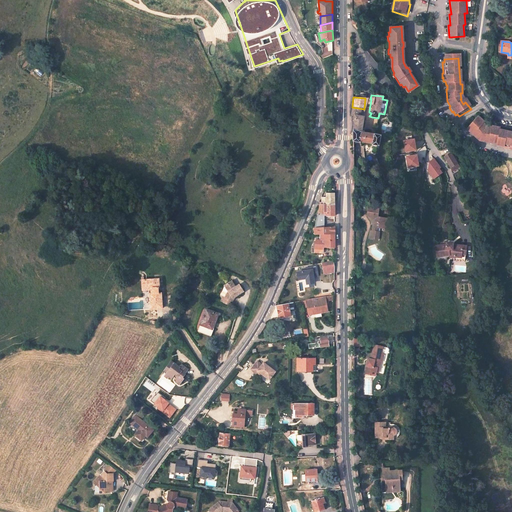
[(354,116),(363,117),(364,110),(364,109),(352,107),(351,115),(354,116)]
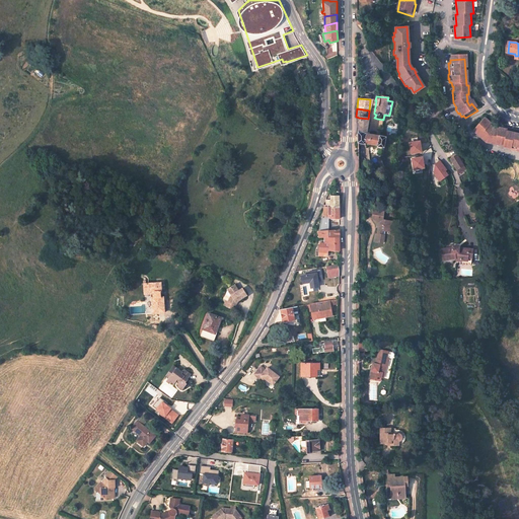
[(383,148),(385,137),(367,134),(368,132),(366,132),(368,119),(359,118),(357,140),(357,144),(383,148)]
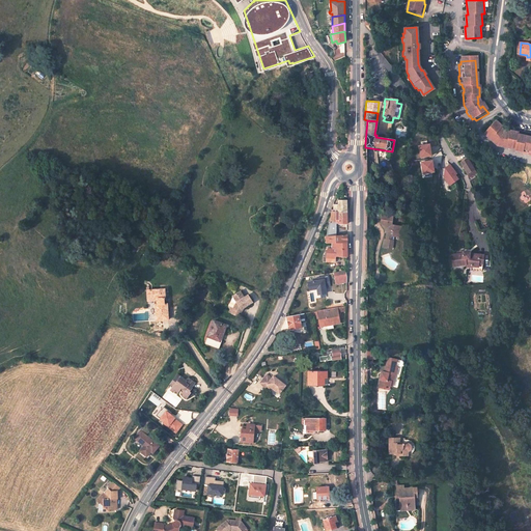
[(503,130),(496,123),(485,135),(488,137),(488,138),(497,146),(503,147),(503,150),(507,151),(508,149),(512,150),(513,148),(516,150),(518,151),(521,151),(520,154),(530,156),(530,140),(520,137),(520,136),(510,134),(509,136),(505,135),(506,134),(504,134),(502,132),(503,130)]
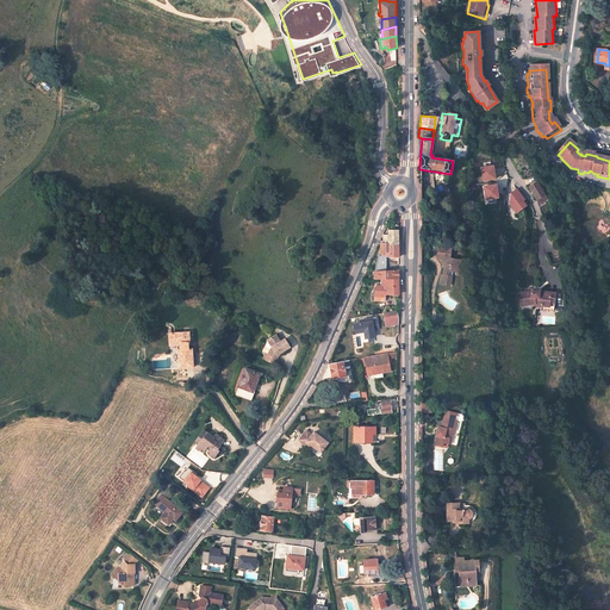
[(493,165),(480,167),(483,181),(496,179),(493,165)]
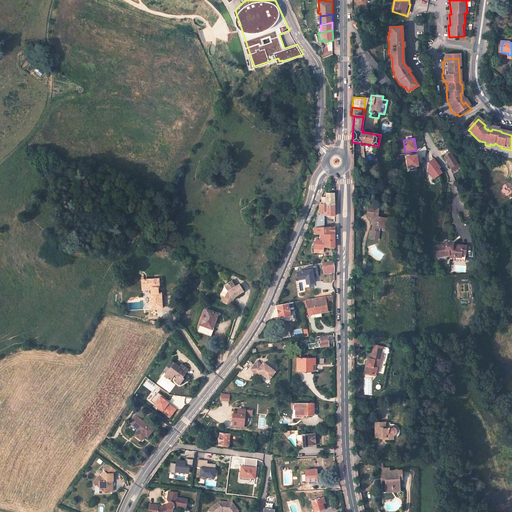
[(460,167),(451,152),(444,156),(453,172),(460,167)]
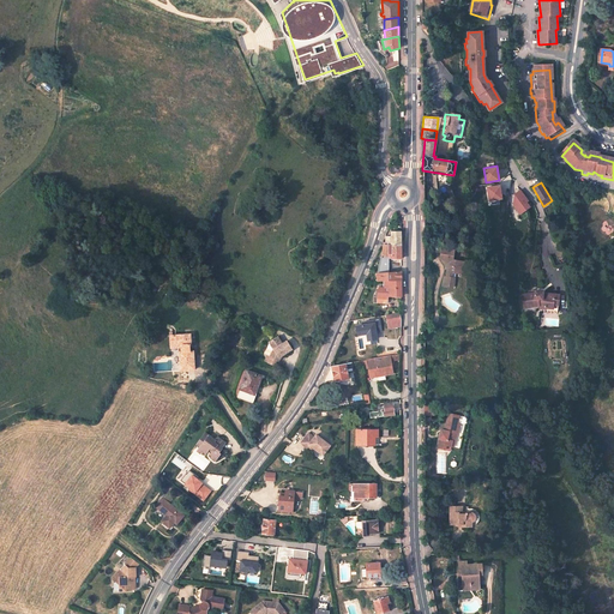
[(500,185),(487,187),(489,200),(501,199),(500,185)]
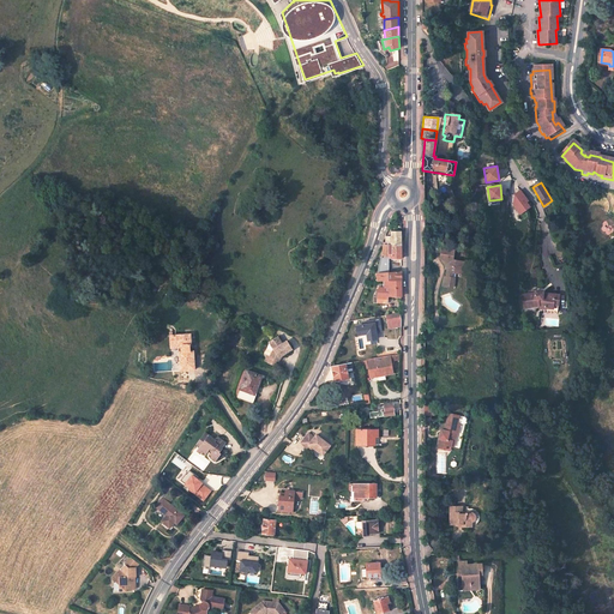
[(521,190),(515,194),(513,205),(521,215),(530,206),(527,202),(529,200),(521,190)]
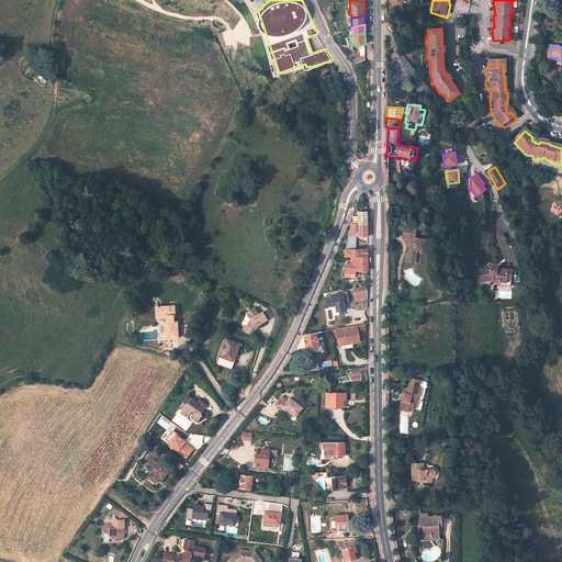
[(356,248),(356,234),(359,234),(360,236),(368,236),(368,223),(356,224),(352,225),(345,248),(356,248)]
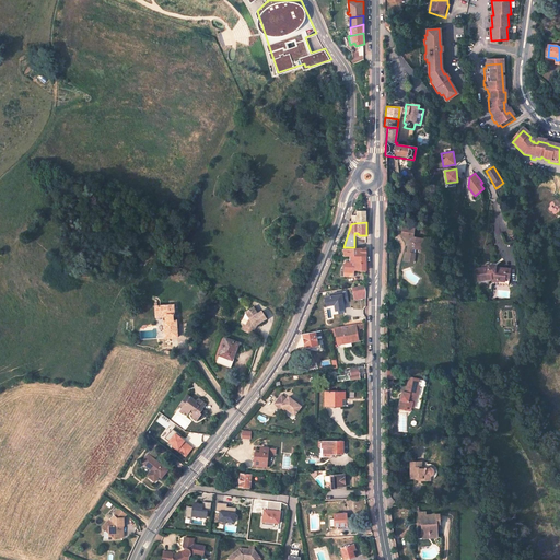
[(415,226),(403,224),(400,234),(407,242),(406,252),(413,253),(415,247),(421,248),(423,236),(413,235),(415,226)]
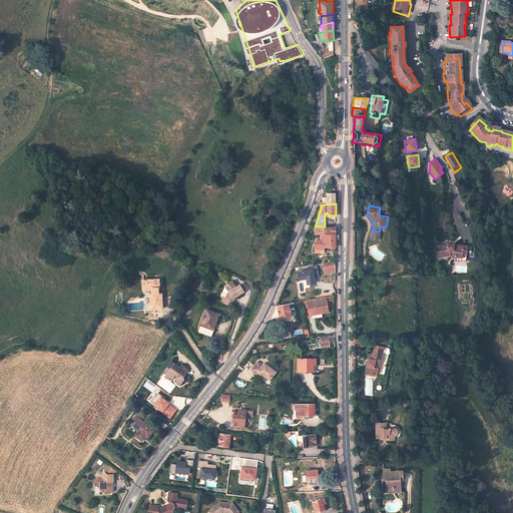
[(325,226),(315,226),(315,235),(319,234),(336,233),(336,225),(325,226)]
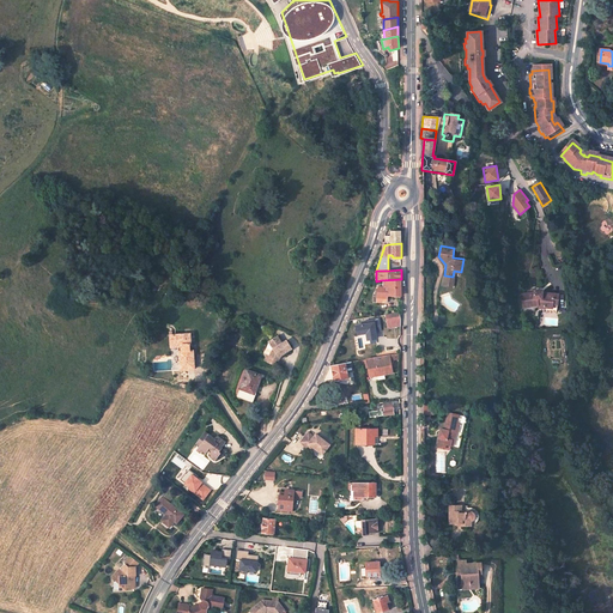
[(453,277),(444,275),(441,279),(439,286),(451,287),(453,278),(453,277)]
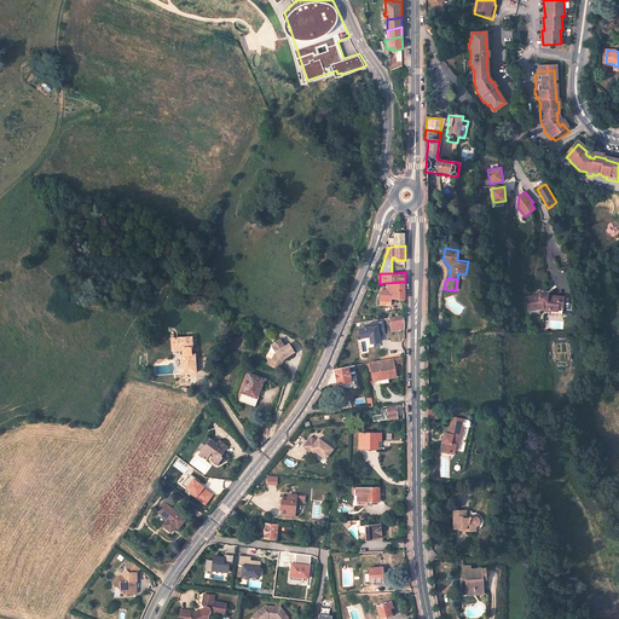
[(385,289),(379,289),(380,300),(391,300),(391,291),(394,291),(395,296),(405,298),(405,282),(385,283),(385,289)]
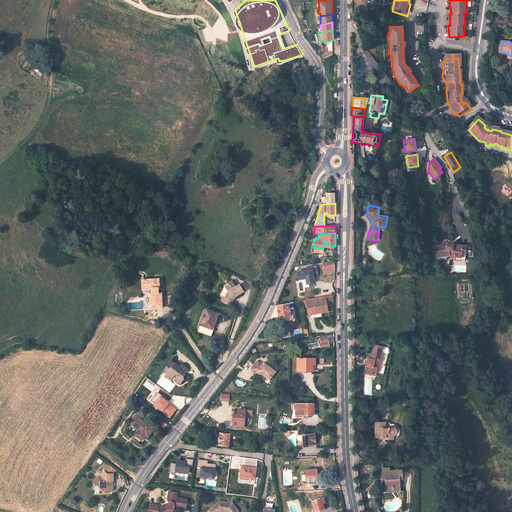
[(453,243),(445,242),(445,244),(434,245),(436,258),(449,256),(449,258),(451,258),(451,259),(465,261),(467,245),(453,244),(453,243)]
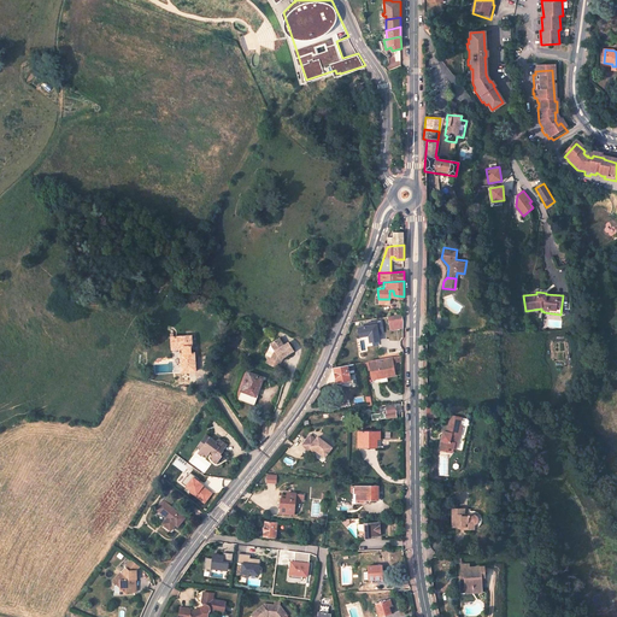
[(371,344),(382,342),(381,334),(385,333),(383,321),(370,322),(370,325),(360,327),(362,339),(370,338),(371,344)]
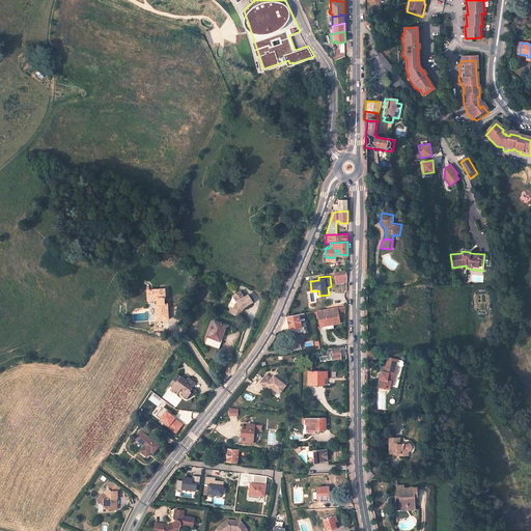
[(164,287),(146,288),(147,299),(158,299),(159,303),(155,303),(156,318),(168,317),(167,302),(163,302),(163,298),(165,298),(164,287)]
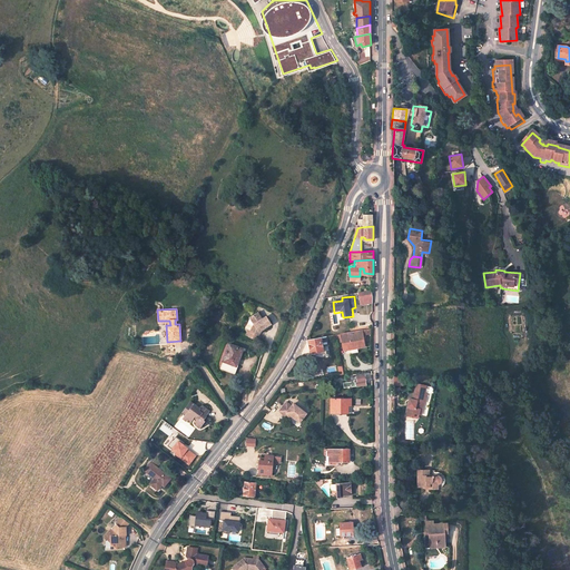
[(259,332),(272,324),(267,316),(264,318),(259,312),(251,317),(255,324),(252,331),(259,335),(261,333),(259,332)]
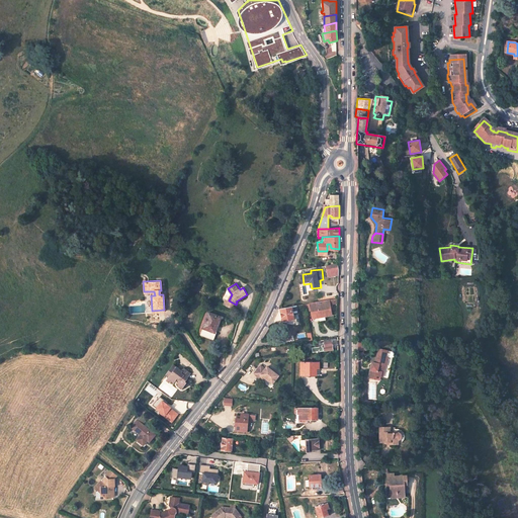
[(310,303),(313,318),(332,314),(331,304),(332,304),(332,297),(310,303)]
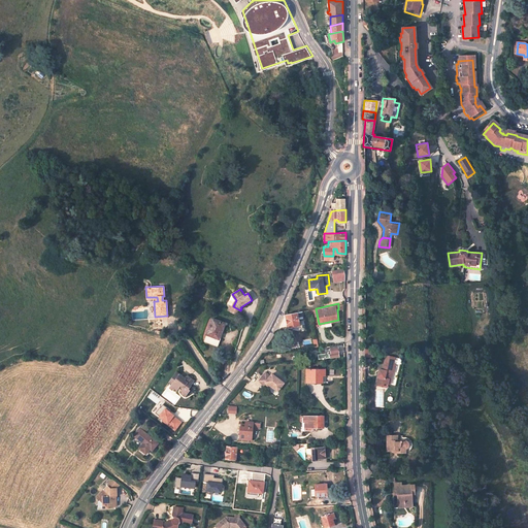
[(287,314),(289,328),(301,325),(298,311),(287,314)]
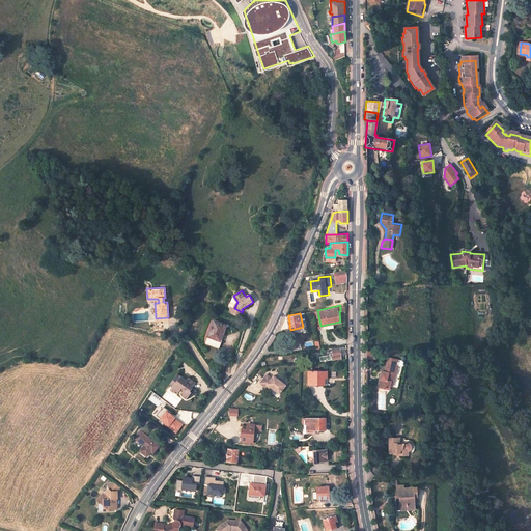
[(225,325),(214,319),(205,343),(206,344),(216,348),(219,347),(222,341),(221,341),(221,340),(220,340),(225,325)]
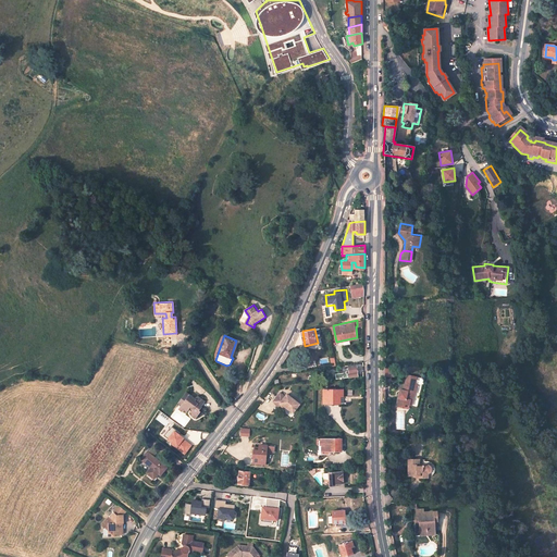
[(358,363),(344,366),(344,371),(337,372),(338,378),(359,375),(358,363)]
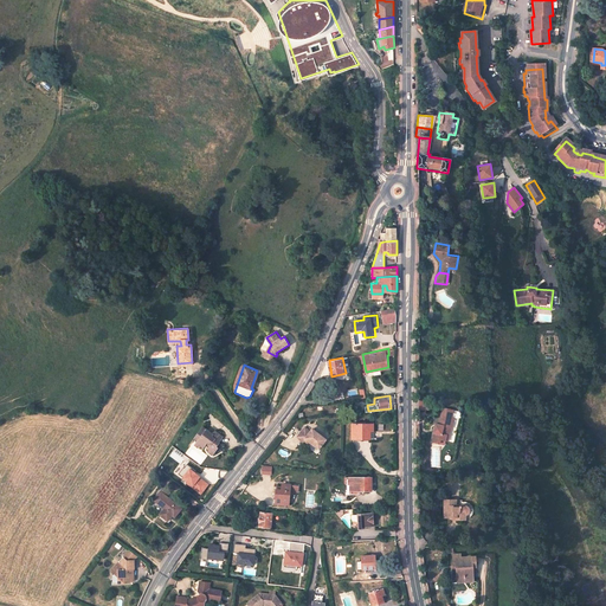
[(419,410),(429,410),(429,399),(419,399),(419,410)]
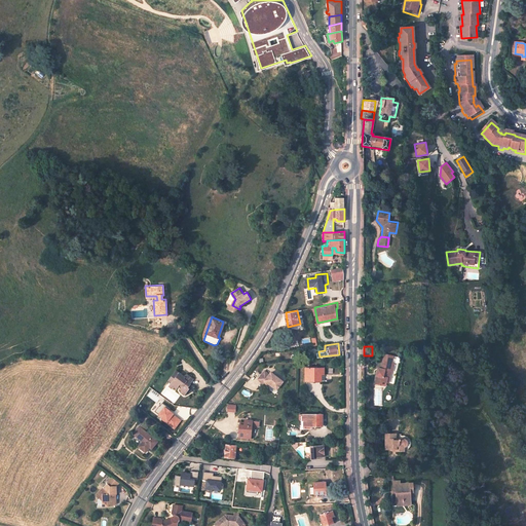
[(390,375),(391,370),(389,370),(391,362),(382,360),(381,368),(379,368),(378,372),(375,372),(373,383),(384,385),(385,381),(385,377),(390,375)]
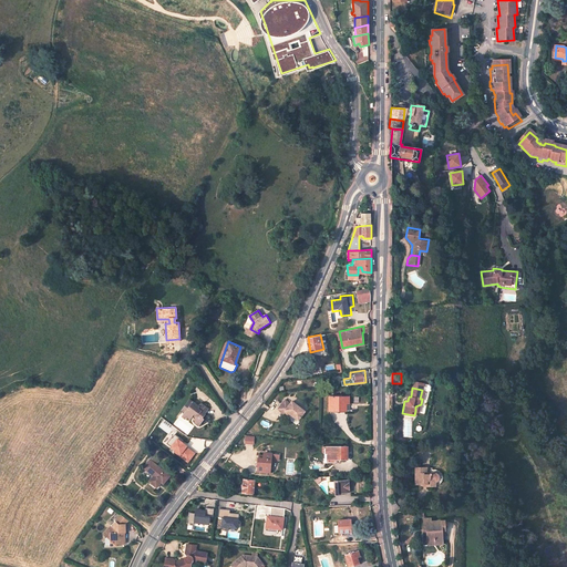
[(340,398),(332,399),(332,410),(350,410),(350,397),(346,398),(346,395),(340,397),(340,398)]
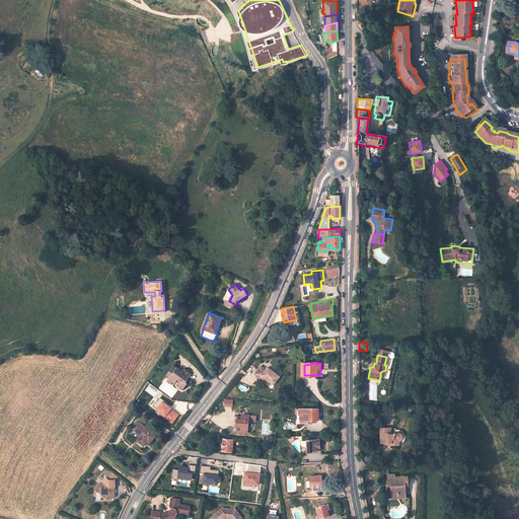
[(267,368),(263,365),(256,372),(263,377),(265,374),(268,377),(275,383),(282,375),(269,365),(267,368)]
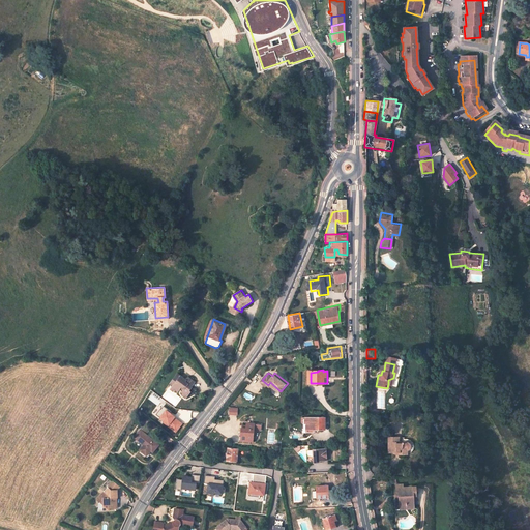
[(181,382),(177,378),(174,382),(170,380),(167,384),(171,387),(169,389),(174,393),(175,390),(176,391),(178,389),(181,391),(179,393),(184,398),(187,393),(186,392),(189,388),(187,387),(192,383),(184,379),(181,382)]
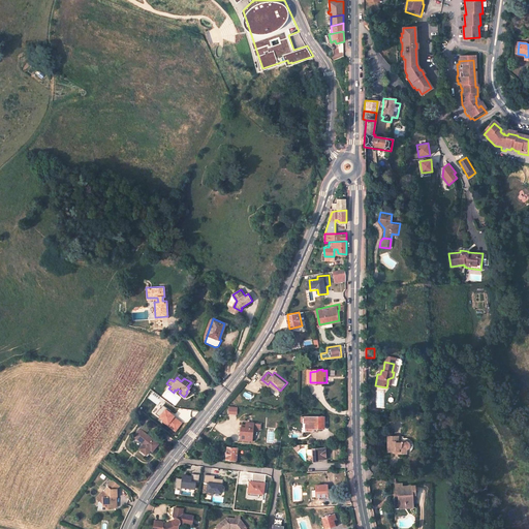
[(325,415),(306,415),(307,430),(313,430),(314,427),(325,427),(325,415)]
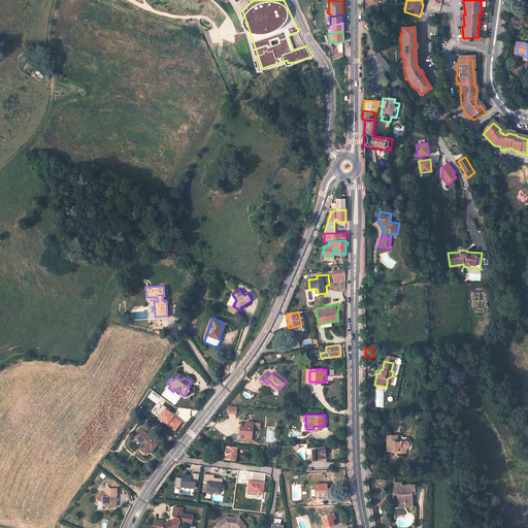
[(243,425),(239,425),(239,437),(251,438),(252,421),(244,421),(243,425)]
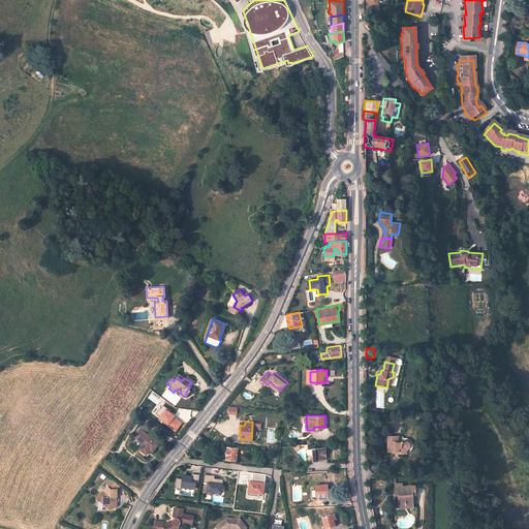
[(158,445),(139,431),(133,438),(143,445),(139,450),(146,457),(150,452),(152,453),(158,445)]
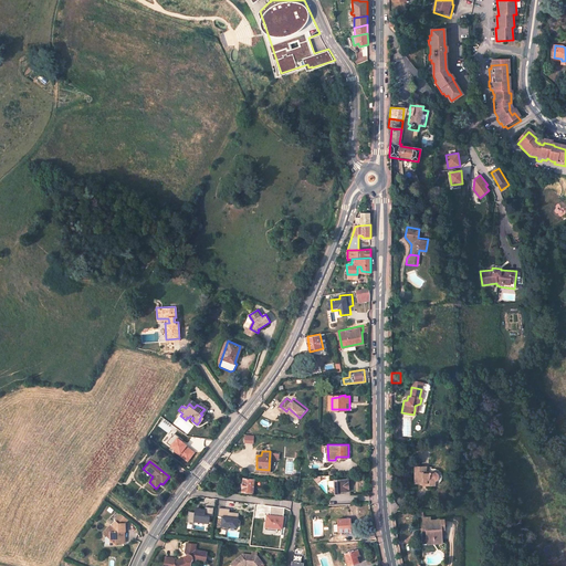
[(427,464),(413,463),(413,482),(423,482),(423,480),(433,480),(433,479),(436,479),(437,479),(438,478),(439,477),(440,474),(441,472),(440,470),(439,469),(437,468),(436,468),(433,467),(433,465),(427,465),(427,464)]
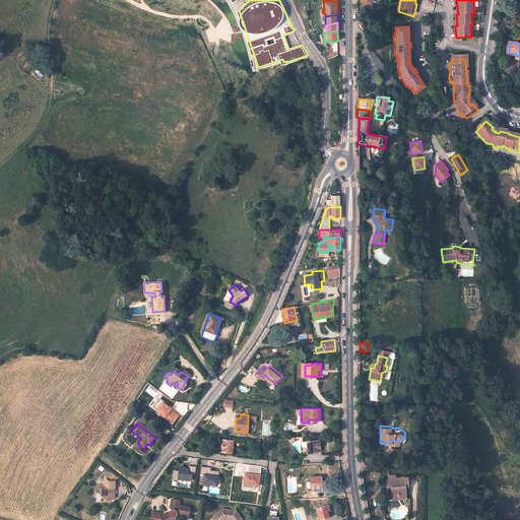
[(222,440),(222,446),(221,451),(232,452),(233,441),(222,440)]
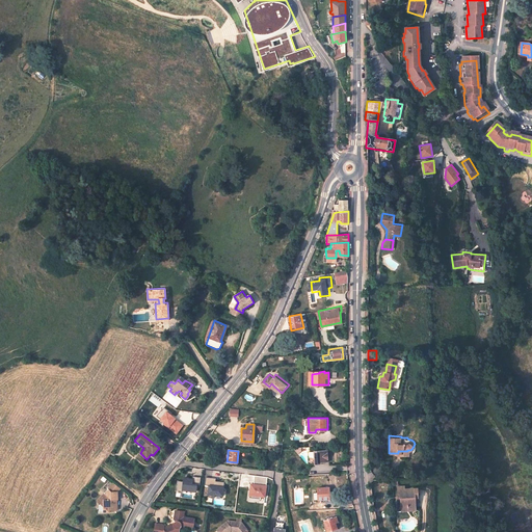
[(309,451),(310,463),(321,462),(321,461),(328,461),(328,450),(309,451)]
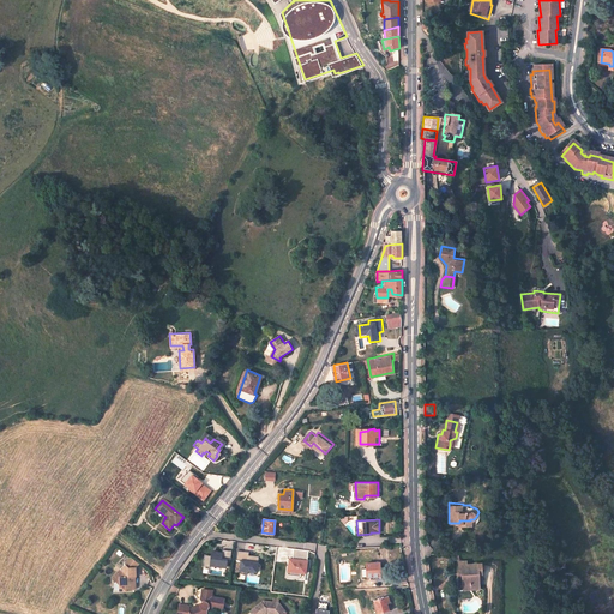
[(268,545),(248,546),(248,560),(260,560),(260,563),(268,563),(268,545)]
